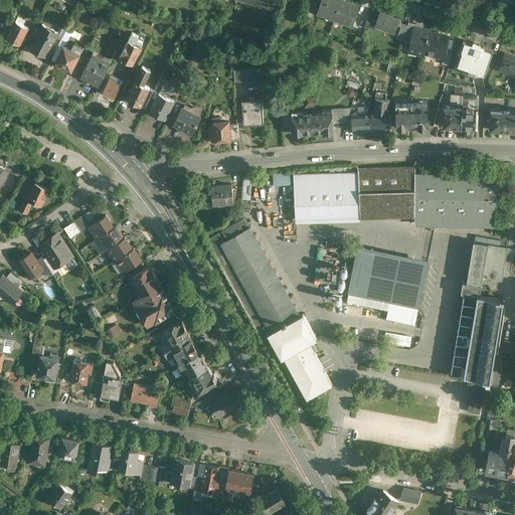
[(236,0),(270,11),(274,0),(236,0)]
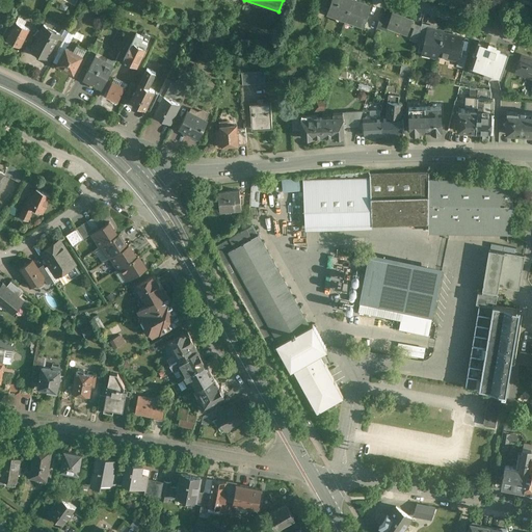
[(351,0),(331,0),(326,15),(345,21),(351,0)]
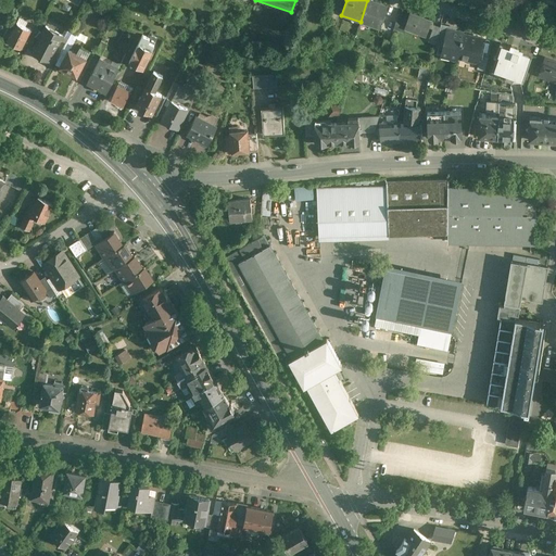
[(388,7),(369,0),(367,0),(361,22),(380,28),(388,7)]
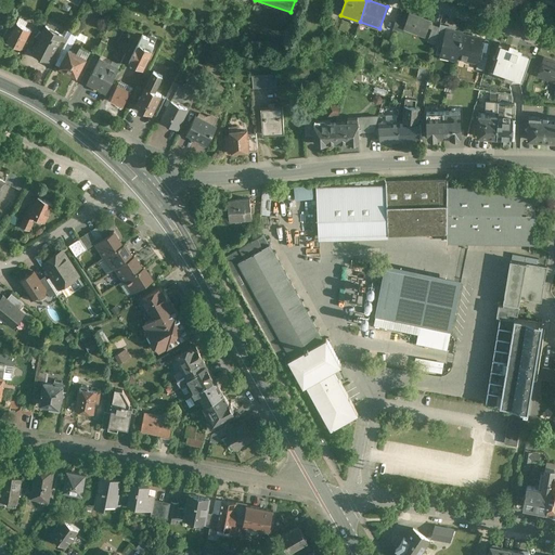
[(430,21),(409,14),(407,21),(403,29),(404,29),(405,26),(425,34),(424,36),(425,36),(430,21)]
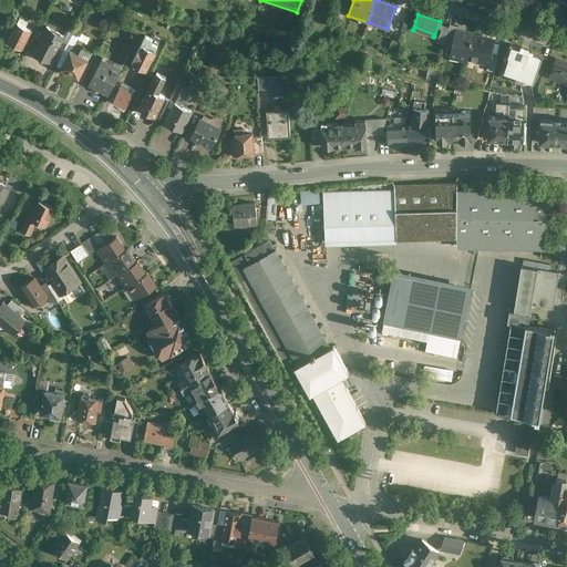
[(415,21),(405,18),(401,31),(411,34),(412,30),(415,21)]
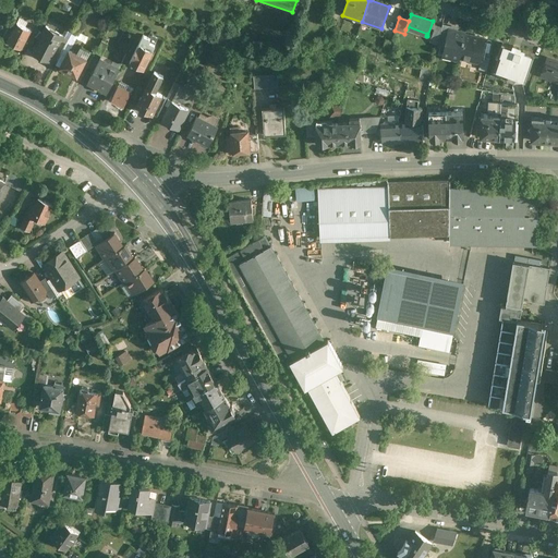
[(52,21),(49,25),(62,33),(64,27),(52,21)]
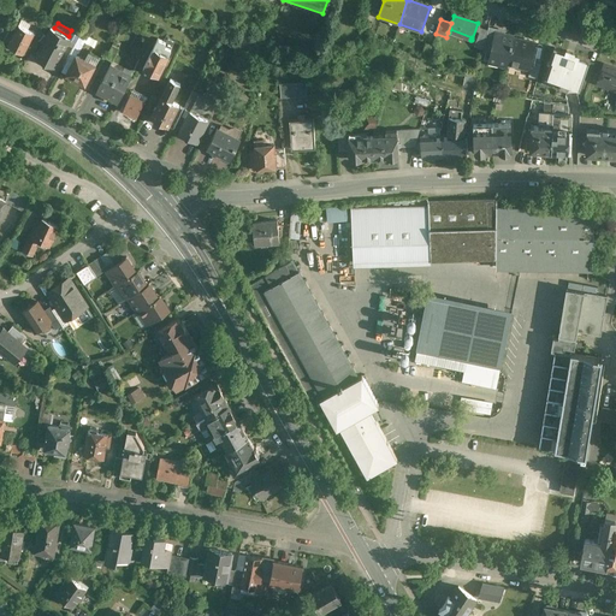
[(371,25),(365,24),(361,36),(367,37),(371,25)]
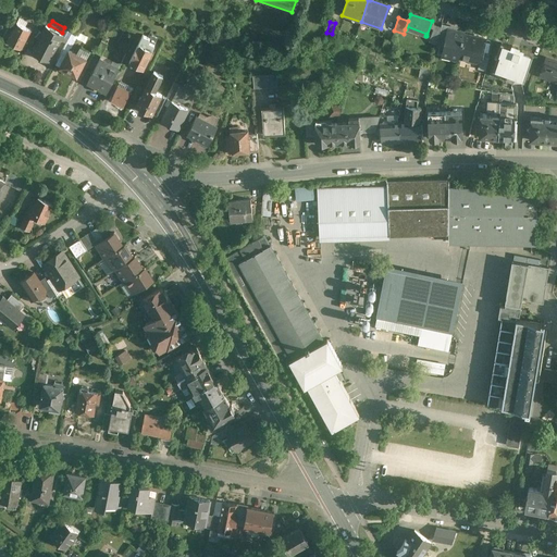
[(31,29),(16,23),(14,28),(8,40),(8,41),(9,41),(10,42),(12,45),(14,45),(21,48),(31,29)]
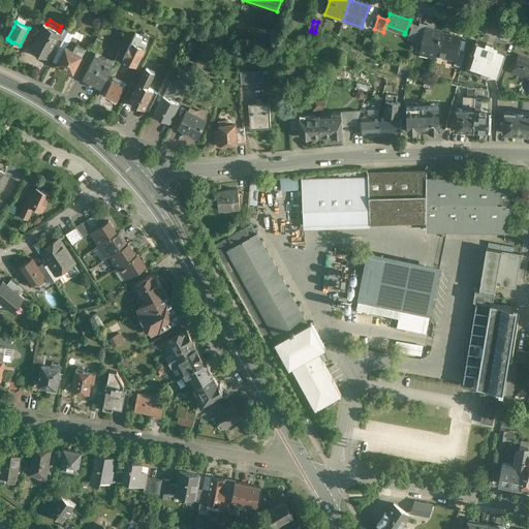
[(427,26),(419,24),(416,39),(422,40),(425,28),(426,28),(427,26)]
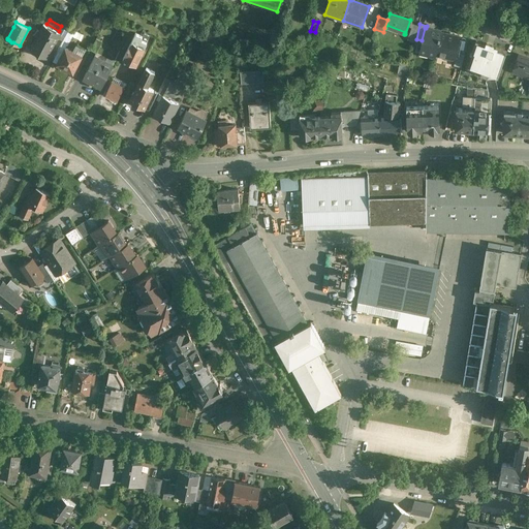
[(8,25),(3,36),(7,38),(13,27),(8,25)]
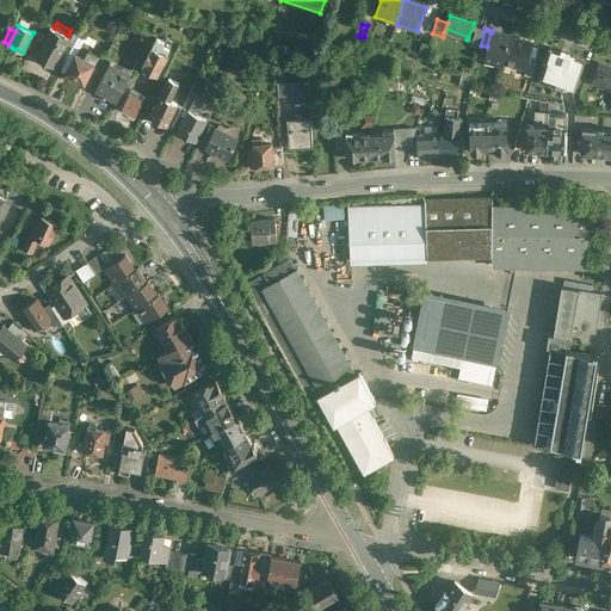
[(50,29),(35,59),(54,68),(69,38),(50,29)]
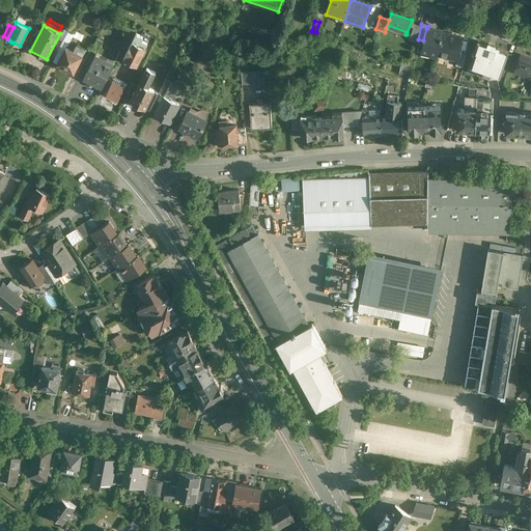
[(70,28),(64,26),(58,39),(62,42),(70,28)]
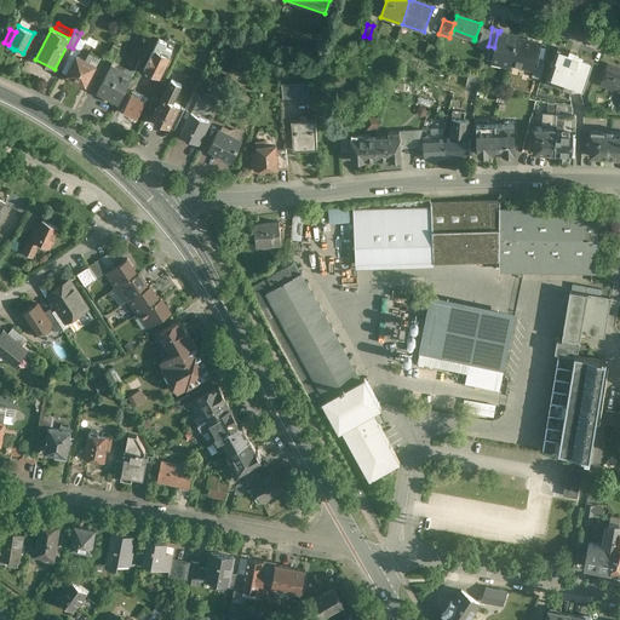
[(499,33),(498,33),(494,47),(492,63),(510,67),(510,69),(510,70),(517,39),(517,36),(507,34),(507,35),(499,33)]
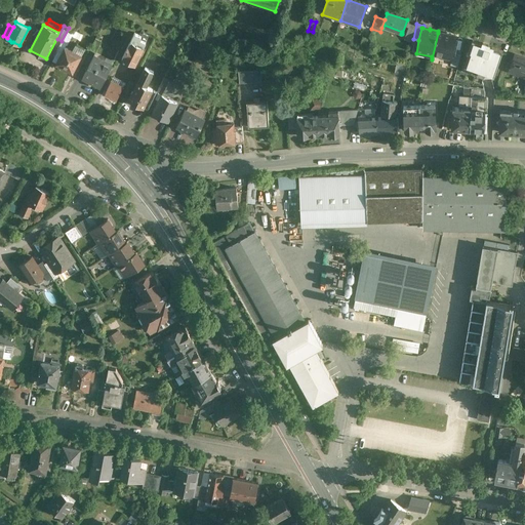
[(72,35),(67,33),(63,41),(68,44),(72,35)]
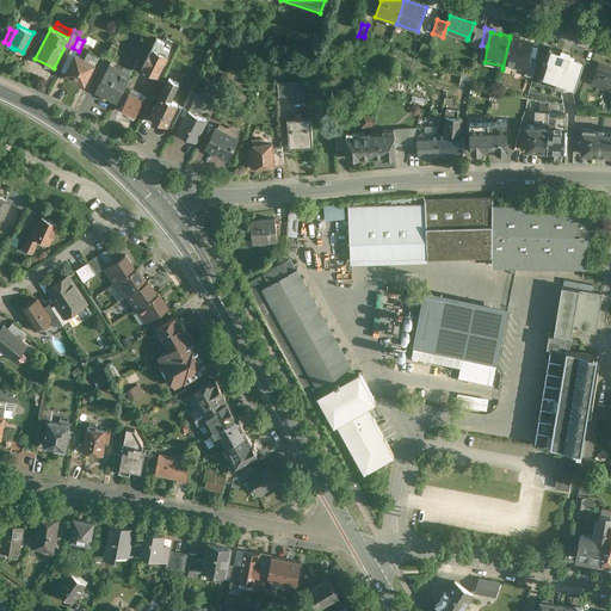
[(171,45),(156,38),(142,67),(158,75),(167,55),(167,54),(171,45)]
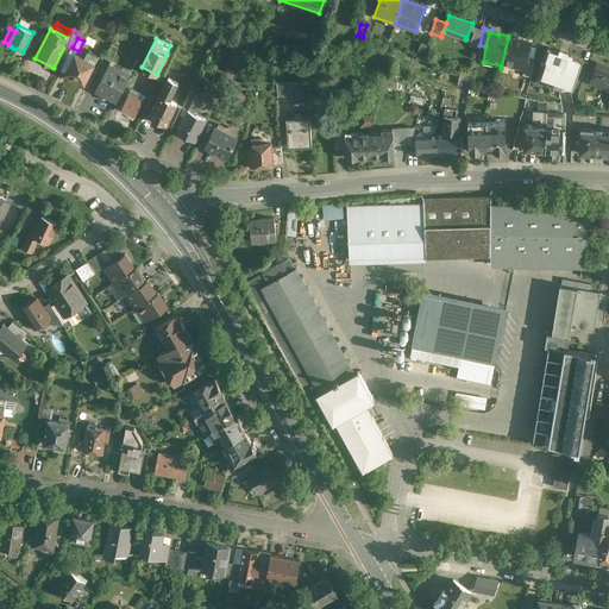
[(529,43),(508,38),(501,68),(502,69),(503,66),(523,70),(526,62),(529,43)]
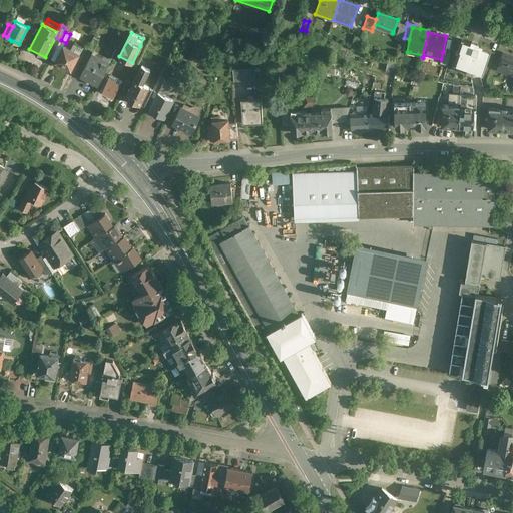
[(360,39),(354,38),(351,48),(357,49),(360,39)]
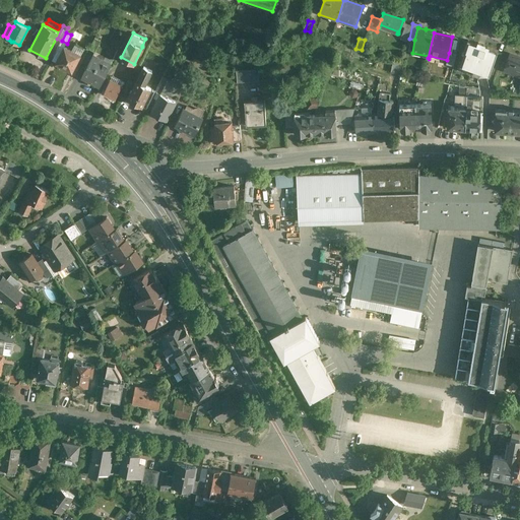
[(99,43),(93,40),(87,52),(93,54),(99,43)]
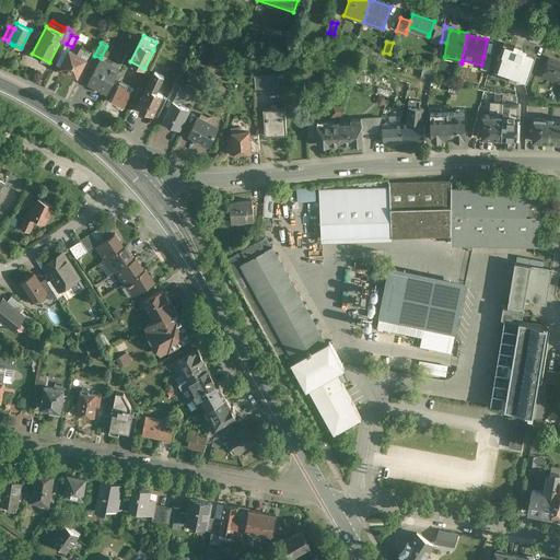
[(504,45),(499,58),(501,58),(496,72),(522,82),(526,83),(536,56),(521,50),(522,49),(515,47),(514,48),(504,45)]
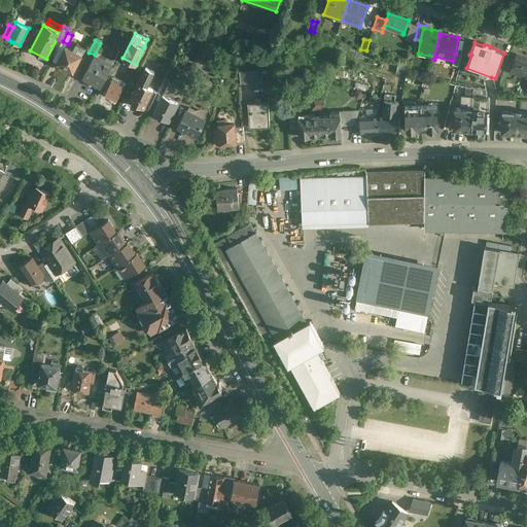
[(72,50),(65,47),(57,64),(58,64),(57,66),(64,69),(64,68),(72,72),(84,48),(76,43),(72,50)]
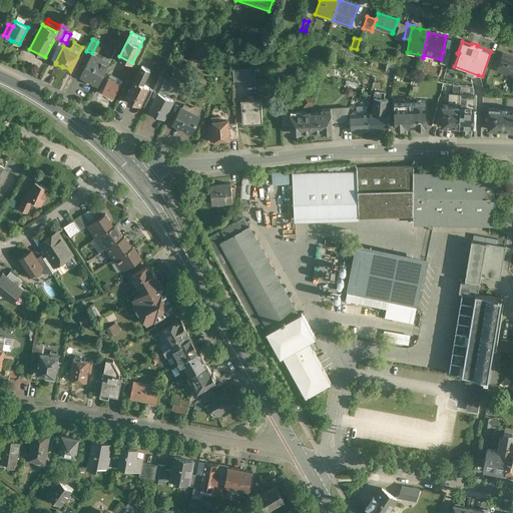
[(450,53),(443,52),(441,59),(440,65),(447,66),(450,53)]
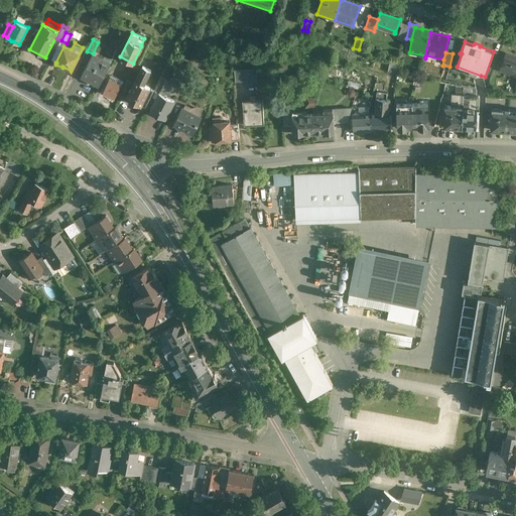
[(110,62),(93,53),(82,76),(99,85),(110,62)]
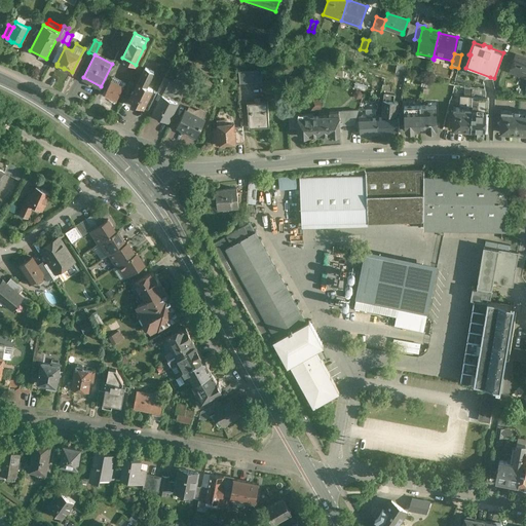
[(525,59),(516,55),(510,72),(525,77),(525,59)]
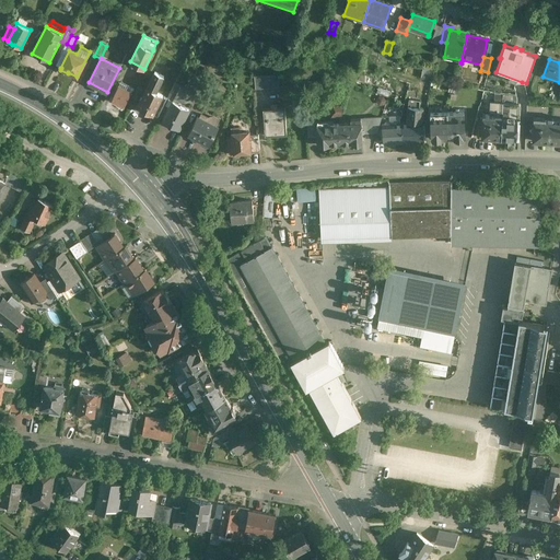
[(434,70),(423,66),(420,79),(431,81),(434,70)]
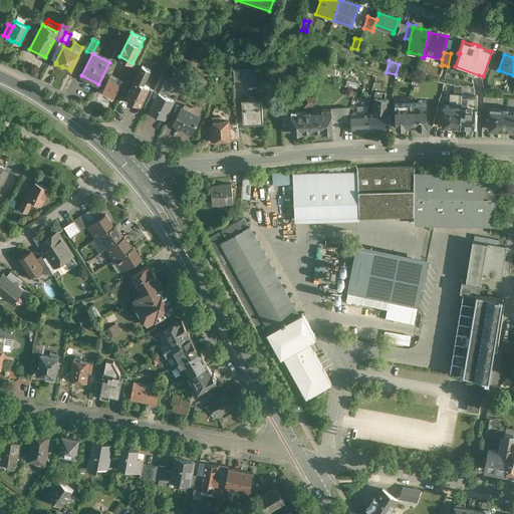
[(143,65),(138,74),(125,98),(141,105),(150,87),(144,84),(151,69),(143,65)]
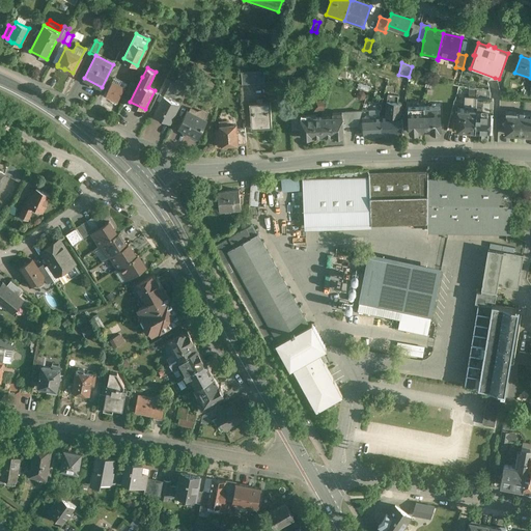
[(264,83),(264,71),(244,71),(244,84),(264,83)]
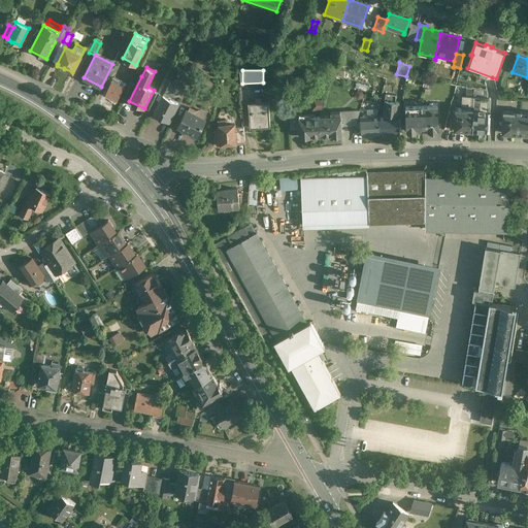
[(396,81),(387,78),(384,91),(393,94),(396,81)]
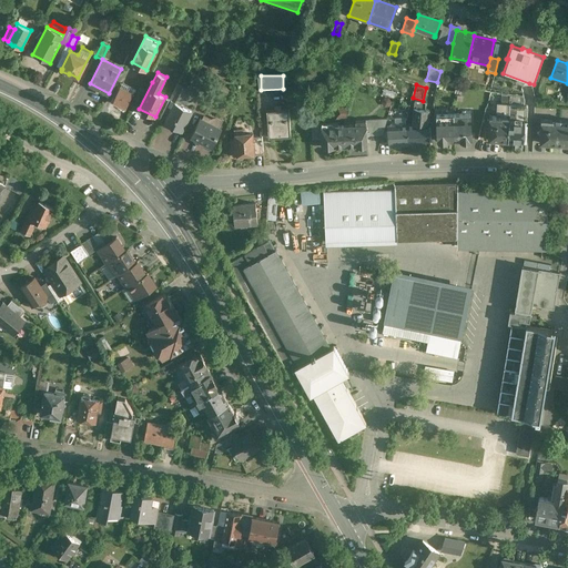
[(133,94),(120,88),(114,101),(127,107),(133,94)]
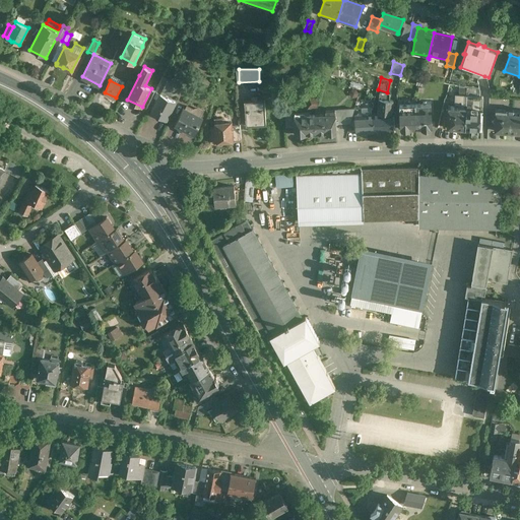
[(167,81),(160,93),(151,112),(157,115),(156,117),(166,121),(176,101),(171,99),(177,86),(167,81)]
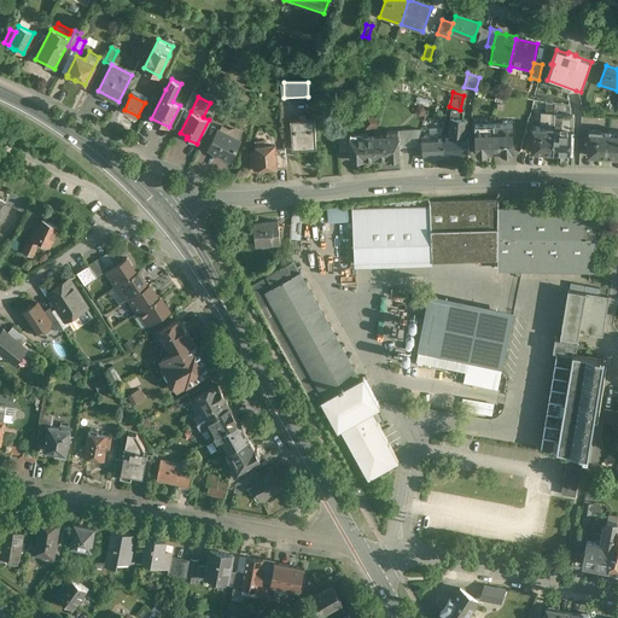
[(180,105),(169,127),(174,129),(185,108),(180,105)]
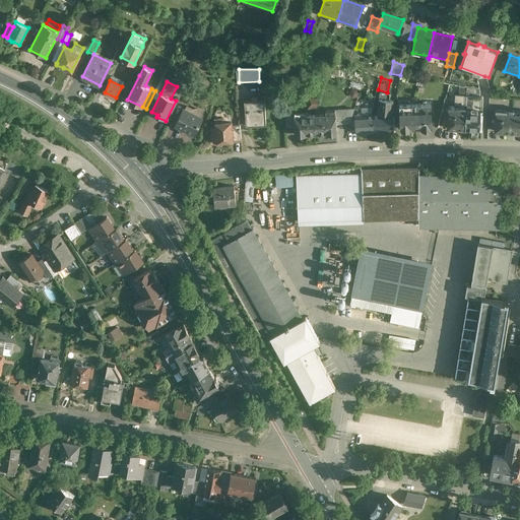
[(390,94),(380,93),(377,115),(392,114),(393,102),(392,102),(392,100),(390,100),(390,94)]
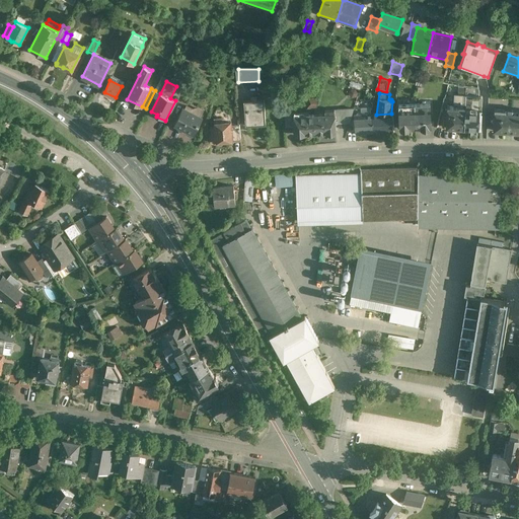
[(480,96),(465,95),(465,109),(482,110),(483,97),(480,96)]
